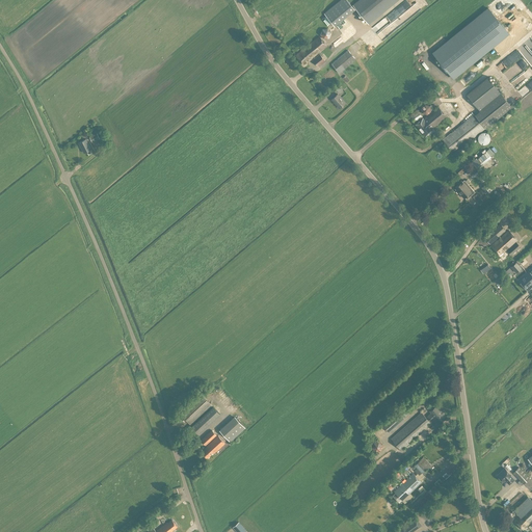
[(284,7),(276,12),(281,18),(297,5),(293,0),(284,7)]
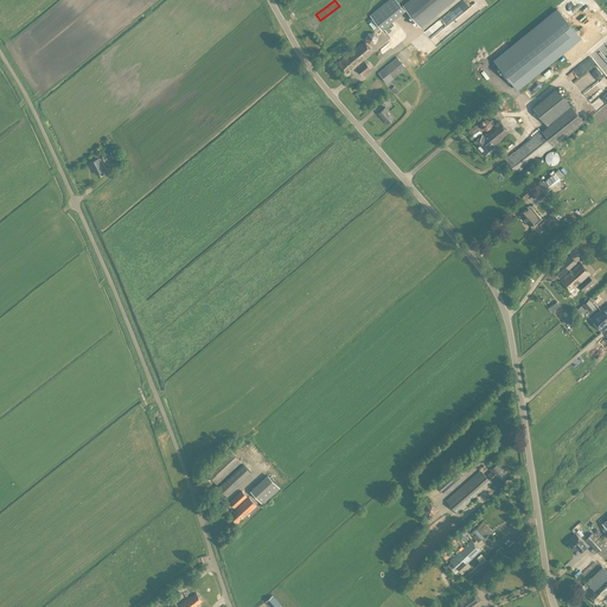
[(388,0),(370,16),(382,29),(404,10),(396,0),(388,0)]
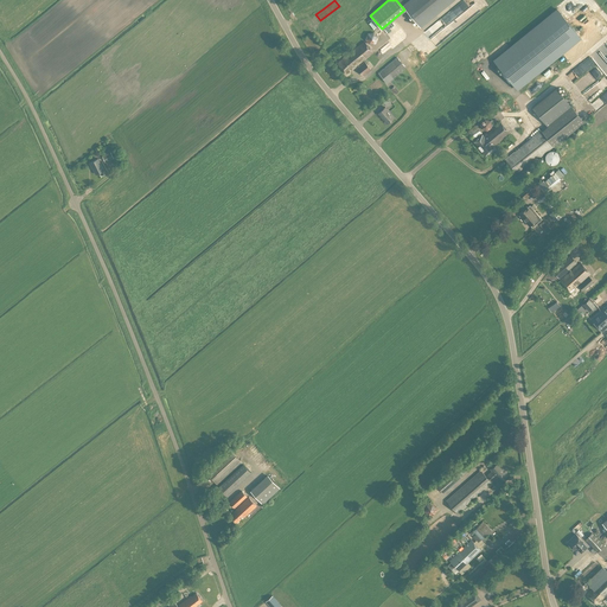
[(415,0),(404,8),(421,29),(455,0),(415,0)]
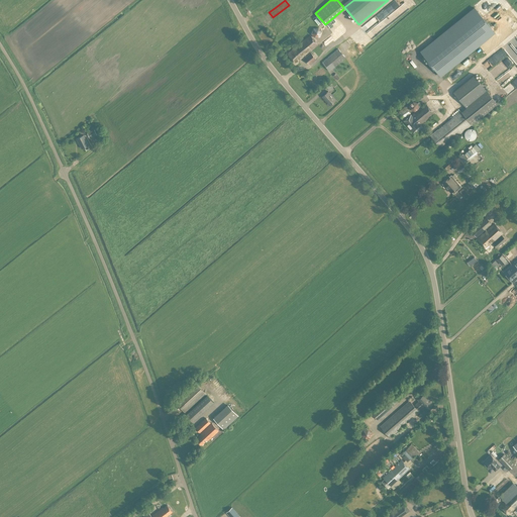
[(394,10),(406,1),(405,0),(397,0),(391,5),(394,10)]
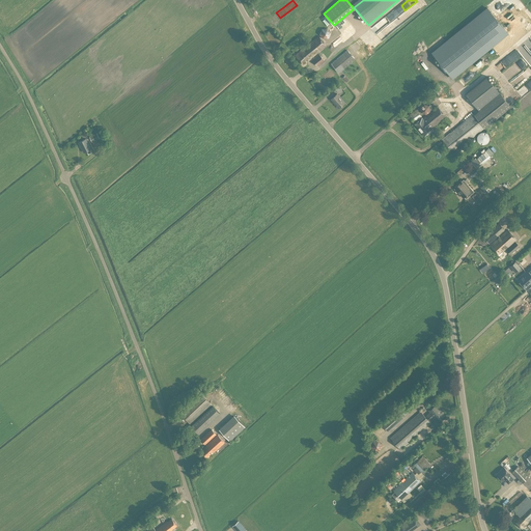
[(452,78),(508,33),(487,7),(432,53),(452,78)]
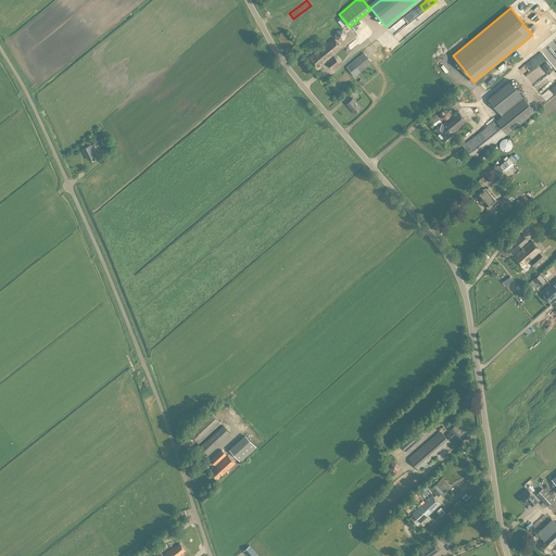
[(356,24),(358,27),(364,23),(361,19),(351,25),(352,27),(356,24)]
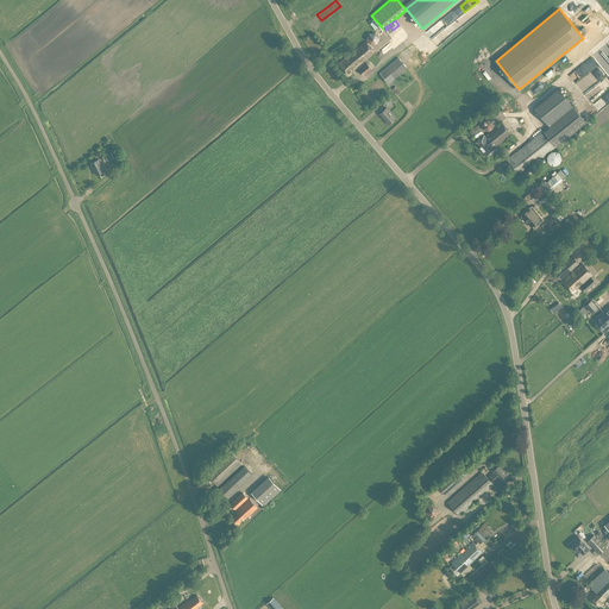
[(439,23),(424,33),(428,41),(444,30),(439,23)]
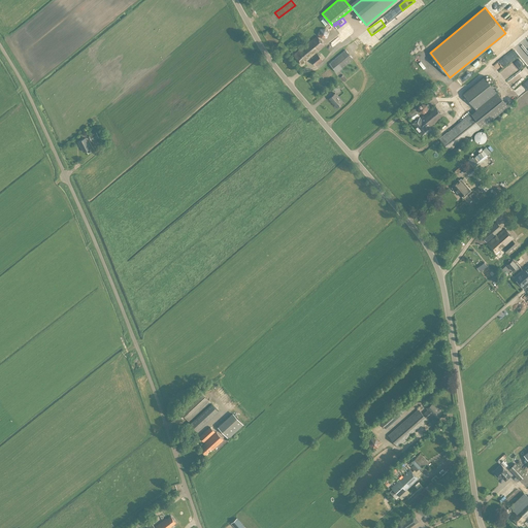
[(320,29),(317,34),(321,39),(327,38),(329,33),(326,28),(320,29)]
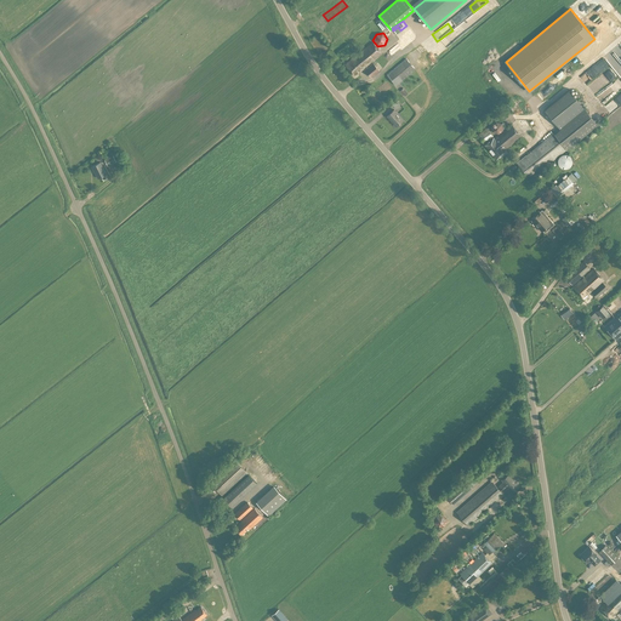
[(382,53),(374,43),(346,64),(354,75),(382,53)]
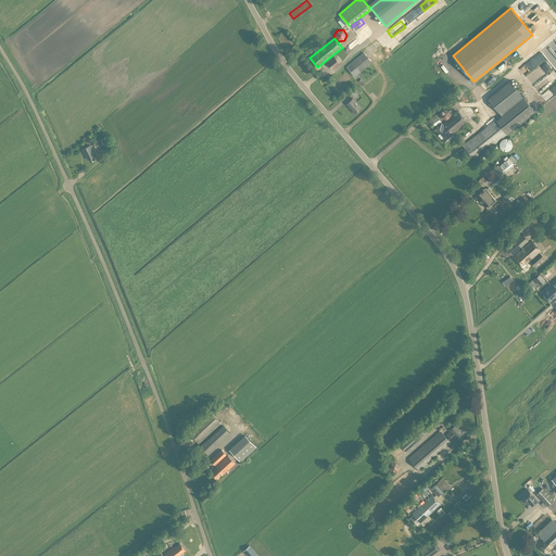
[(340,59),(346,53),(342,48),(336,54),(340,59)]
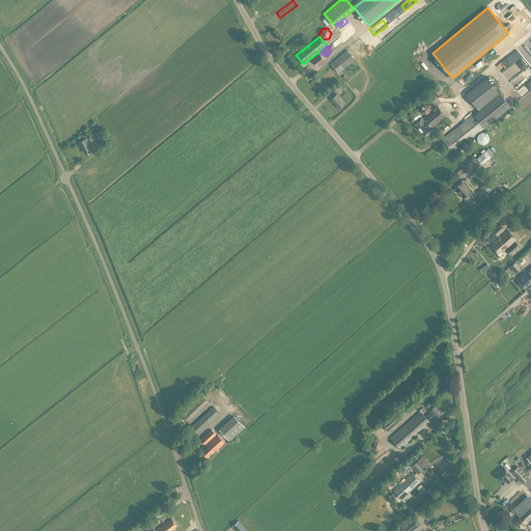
[(360,59),(367,54),(364,49),(356,55),(360,59)]
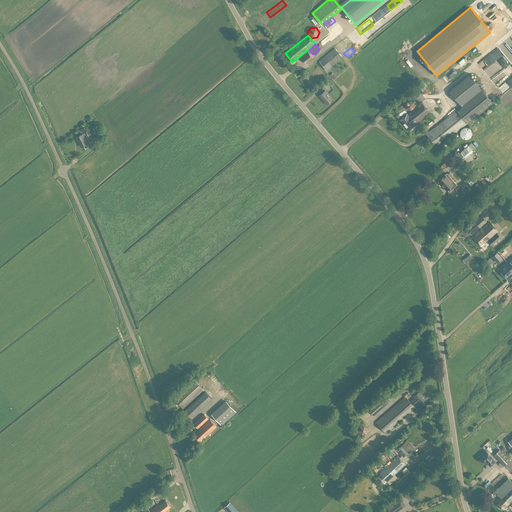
[(326,70),(342,57),(335,48),(319,61),(326,70)]
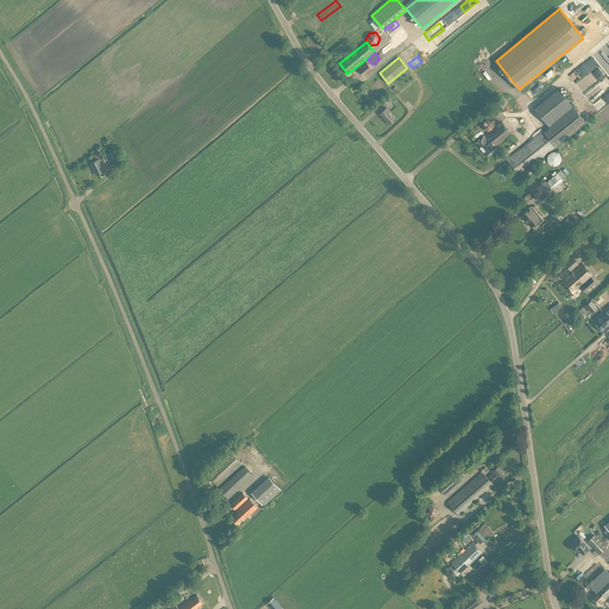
[(608,58),(576,83),(581,90),(608,69),(608,71),(608,74),(608,76),(606,80),(607,81),(608,79),(608,58)]
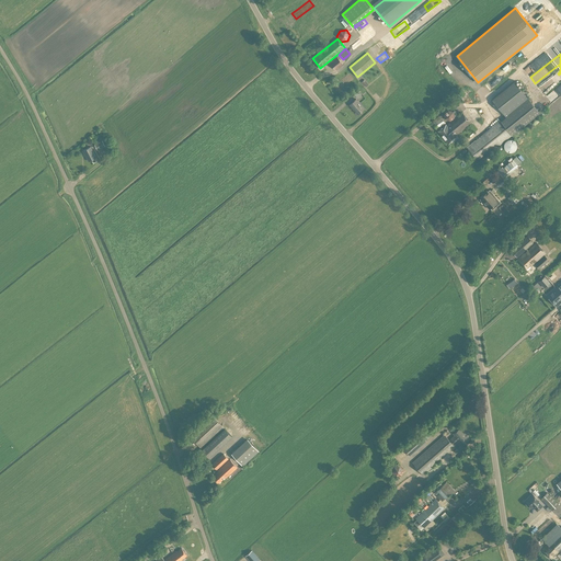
[(335,70),(343,64),(338,57),(330,64),(335,70)]
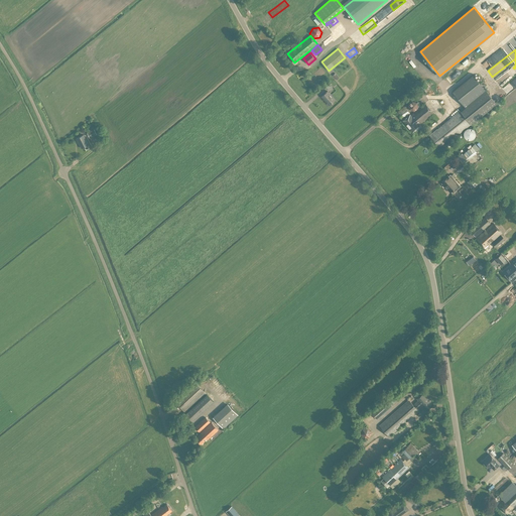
[(463,71),(474,61),(471,57),(468,60),(467,58),(459,66),(463,71)]
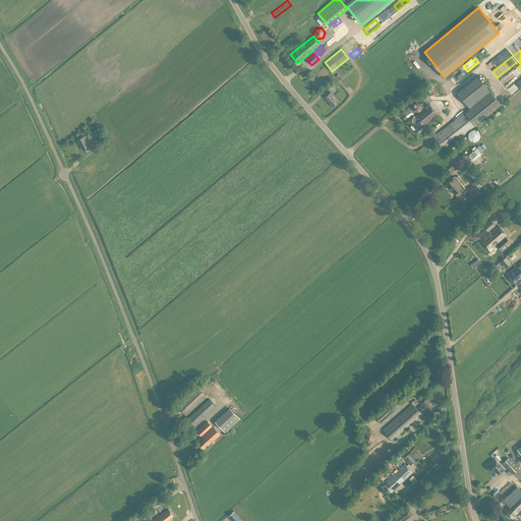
[(490,70),(498,64),(494,59),(488,63),(489,64),(487,66),(490,70)]
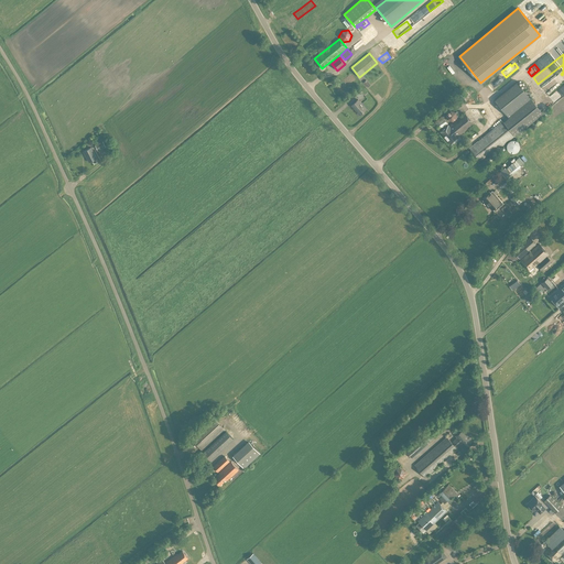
[(499,73),(495,76),(497,79),(487,85),(491,90),(505,82),(499,73)]
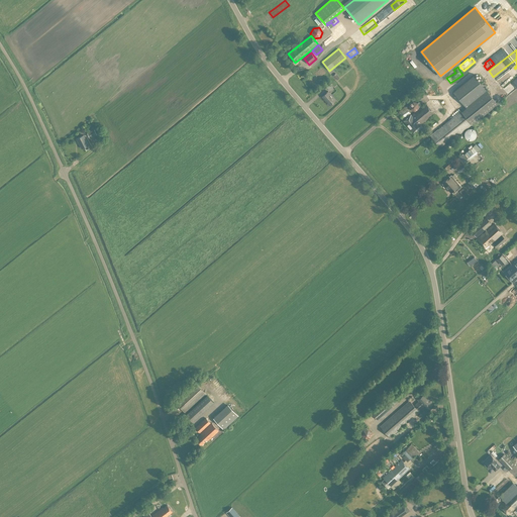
[(453,92),(466,107),(430,135),(441,148),(497,103),(474,75),(453,92)]
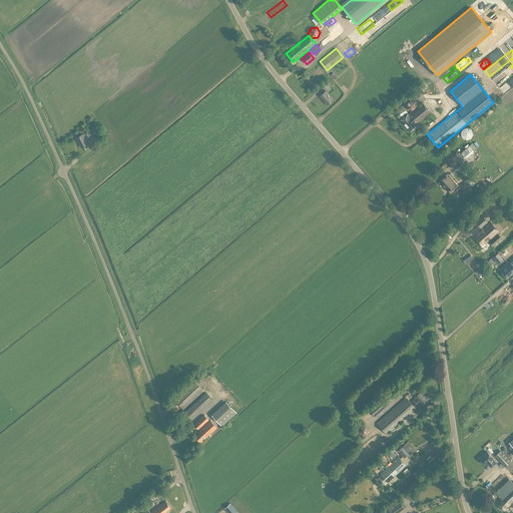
[(424,80),(423,81),(417,86),(422,92),(428,87),(429,85),(424,80)]
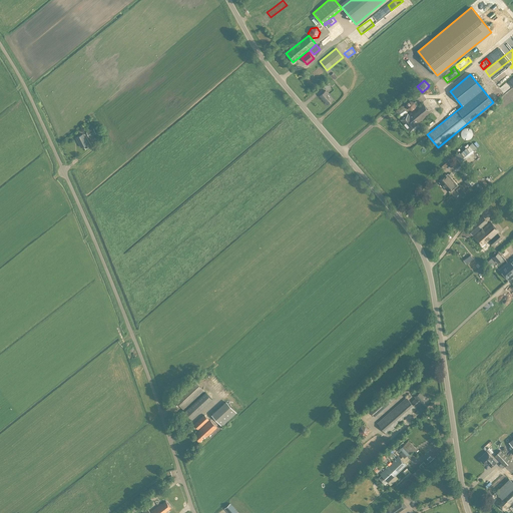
[(328,104),(333,99),(326,90),(320,95),(328,104)]
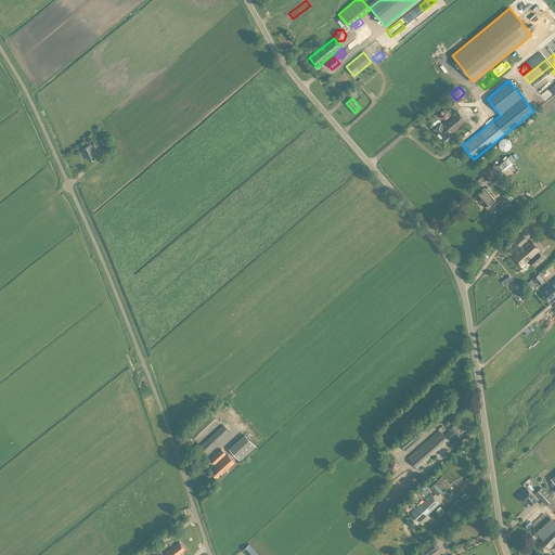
[(440,117),(446,119),(450,116),(449,110),(443,108),(439,112),(440,117)]
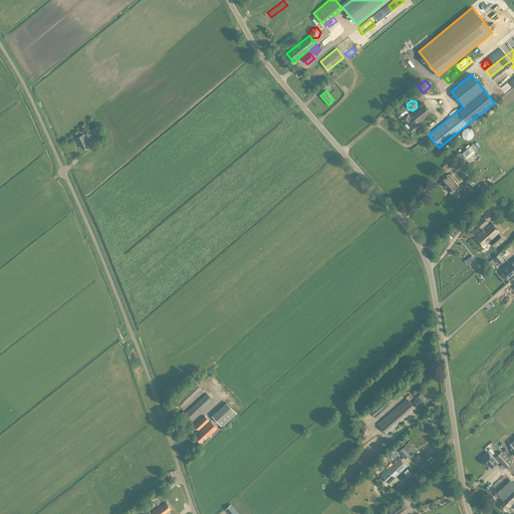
[(403,106),(396,112),(411,132),(418,125),(417,124),(431,112),(424,103),(410,114),(403,106)]
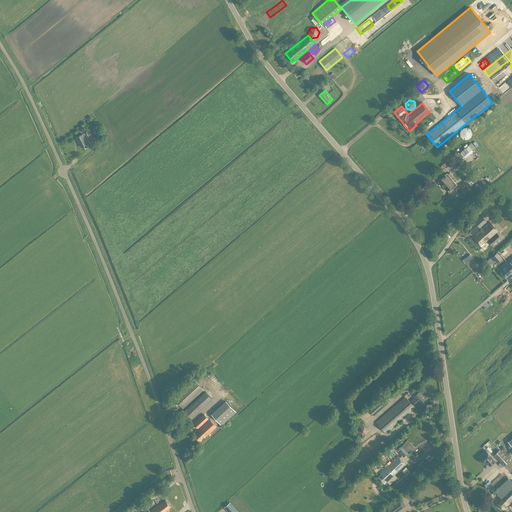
[(94,128),(86,132),(89,136),(96,133),(94,128)]
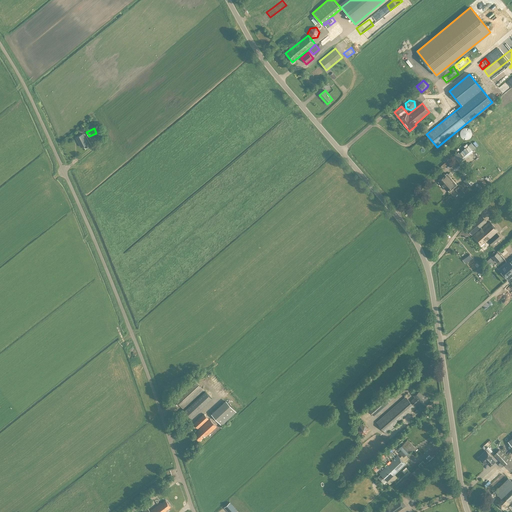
[(77,141),(78,141),(81,147),(88,143),(83,134),(76,137),(77,141)]
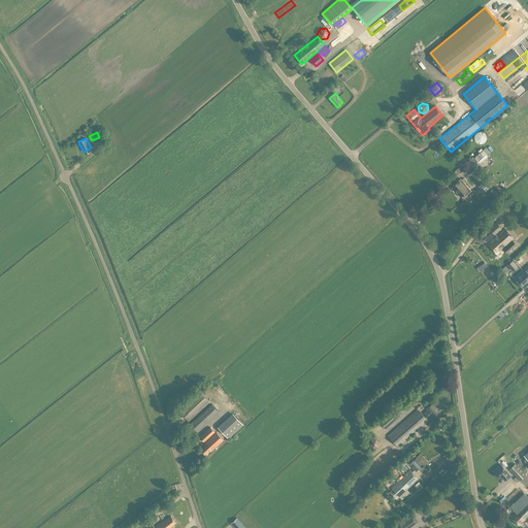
[(483,158),(487,155),(482,147),(476,151),(483,158)]
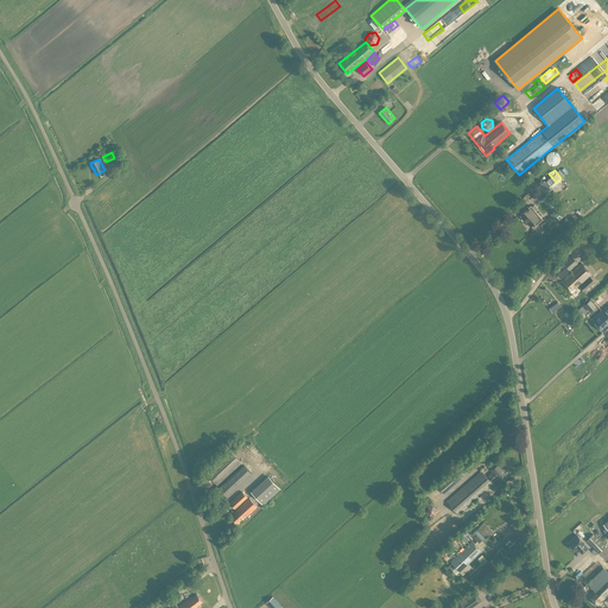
[(542,187),(540,188),(532,194),(538,200),(545,194),(549,190),(544,184),(540,179),(538,182),(542,187)]
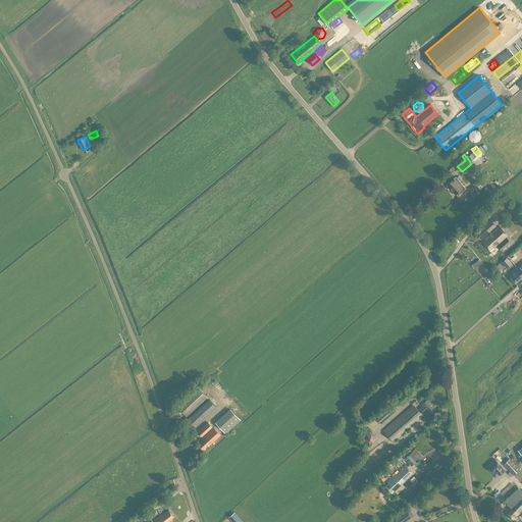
[(466,189),(456,176),(454,178),(453,177),(451,179),(452,180),(447,185),(448,185),(447,186),(449,188),(450,188),(451,189),(451,188),(453,190),(452,190),(456,194),(458,196),(466,189)]
